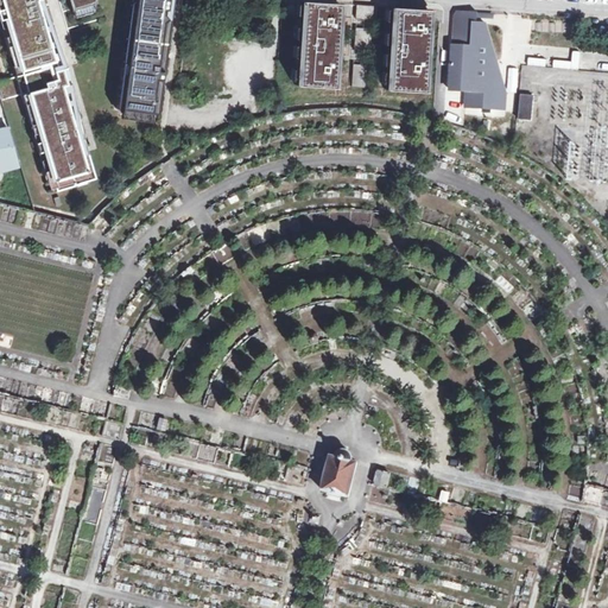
[(84,181),(94,178),(86,152),(78,153),(77,150),(80,150),(74,130),(61,84),(69,82),(64,67),(56,69),(36,0),(0,0),(0,1),(12,42),(21,75),(26,93),(56,190),(74,185),(74,183),(73,179),(83,176),(84,181)]
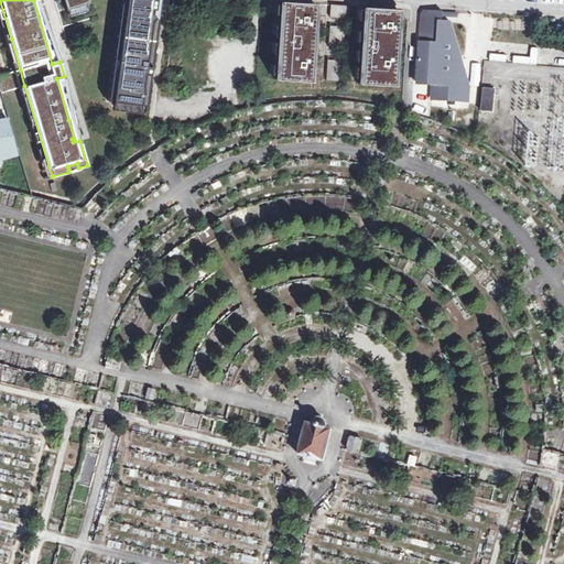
[(60,62),(38,0),(33,0),(52,64),(60,62)]
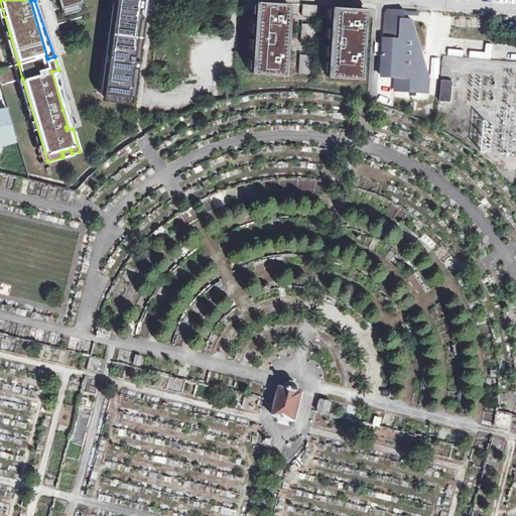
[(57,0),(60,8),(81,2),(81,0),(57,0)]
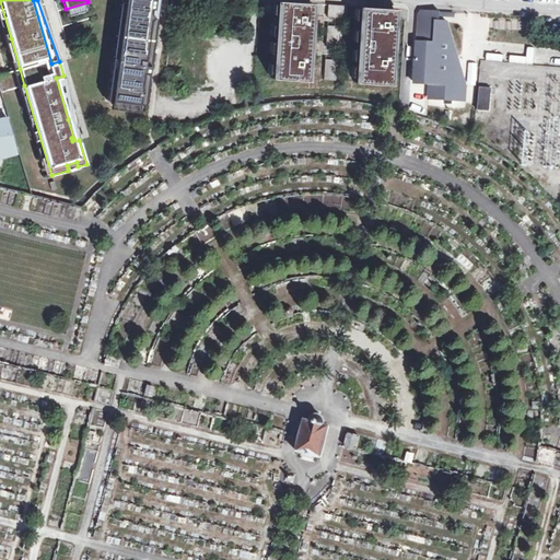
[(113,58),(107,100),(143,104),(155,21),(150,13),(150,8),(152,9),(153,0),(125,0),(117,58),(113,58)]
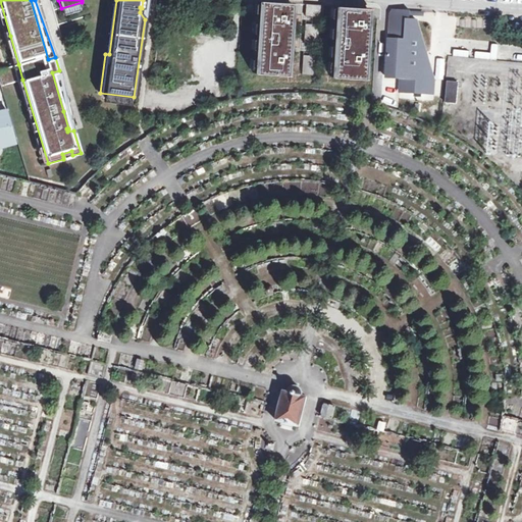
[(225,9),(226,1),(221,0),(218,0),(218,7),(225,9)]
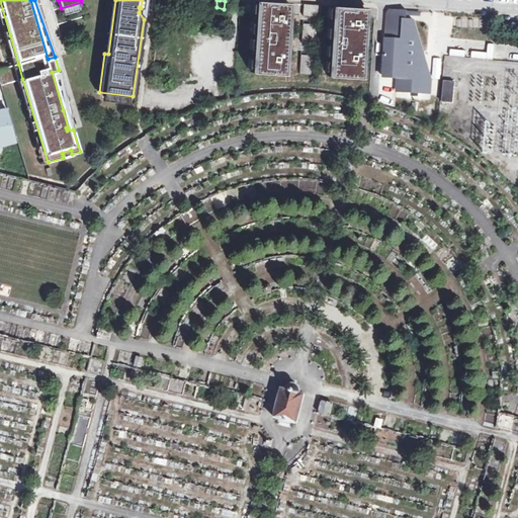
[(288,2),(257,0),(252,72),(283,74),(288,2)]
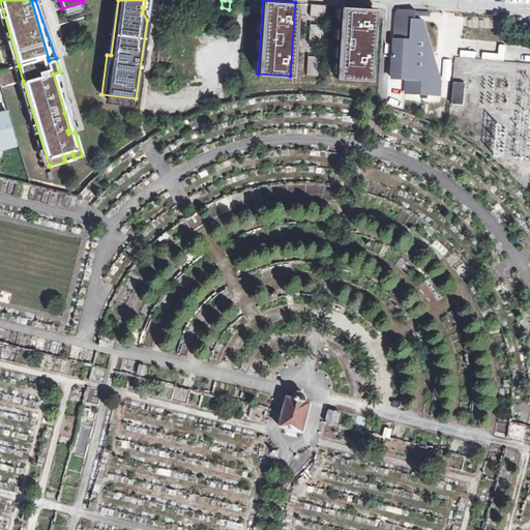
[(82,7),(83,2),(62,8),(63,12),(82,7)]
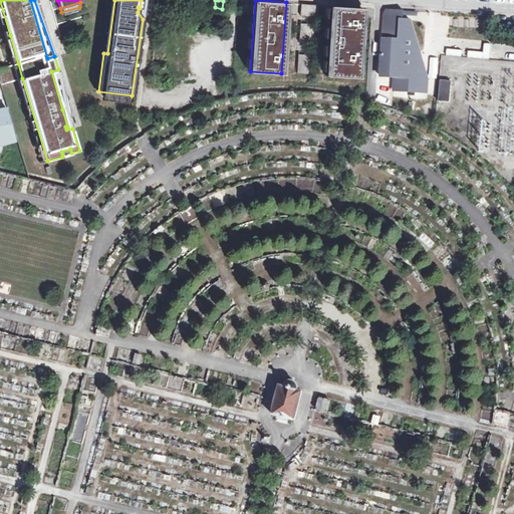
[(318,5),(301,4),(300,16),(318,17),(318,5)]
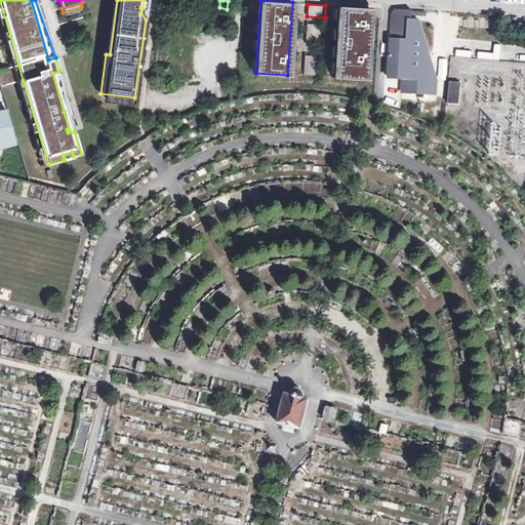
[(370,8),(337,6),(333,77),(364,79),(370,8)]
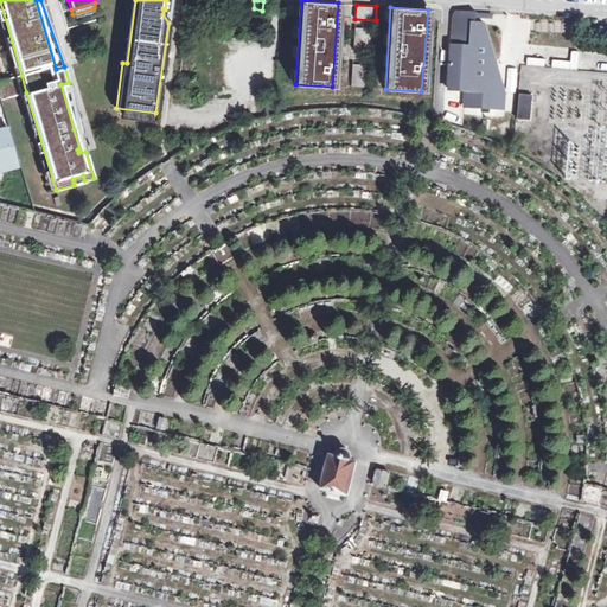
[(483,13),(455,12),(452,16),(447,91),(464,93),(464,108),(505,110),(505,93),(483,13)]
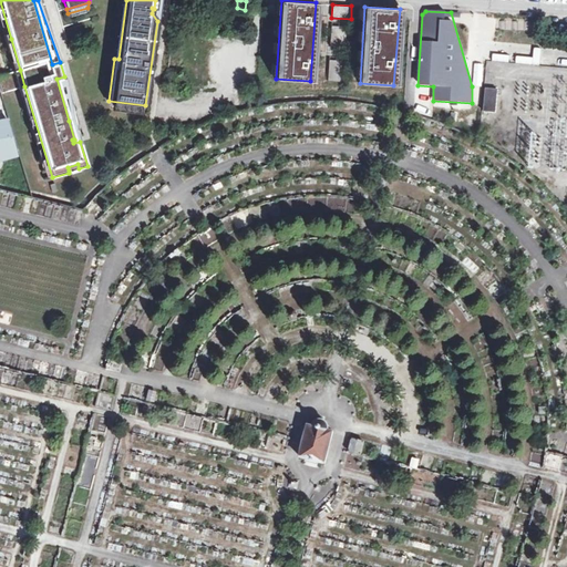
[(348,27),(331,26),(330,47),(346,48),(348,27)]
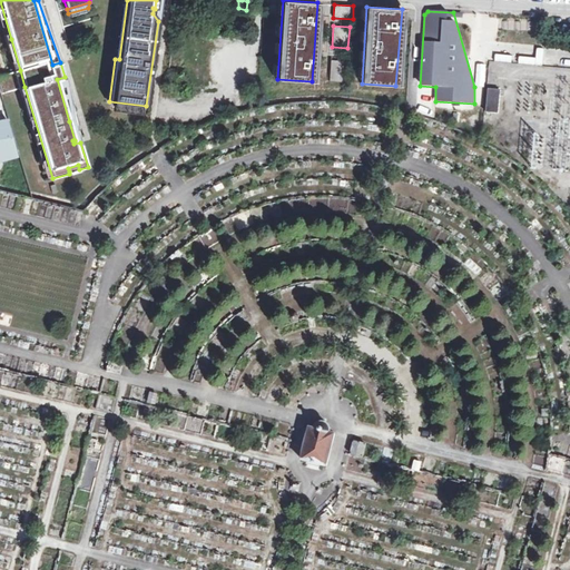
[(343,61),(331,60),(330,81),(342,82),(343,61)]
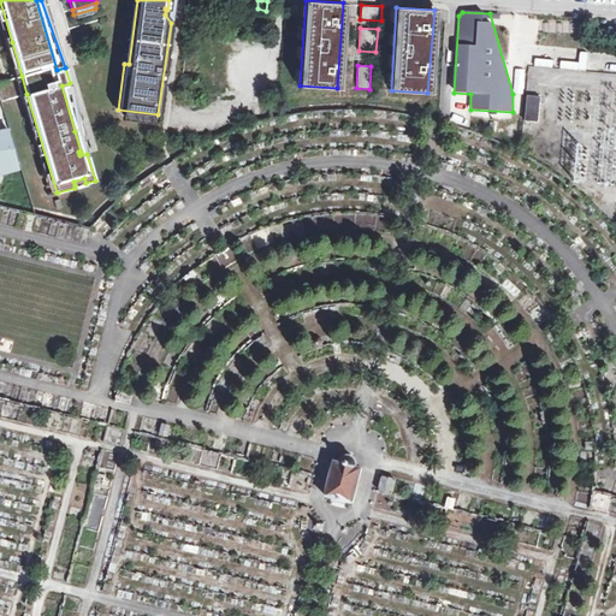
[(22,76),(0,81),(0,100),(0,101),(27,94),(22,76)]
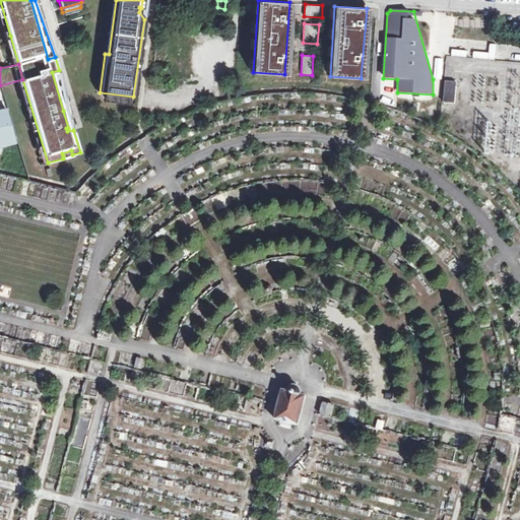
[(73,130),(59,70),(52,72),(63,111),(68,128),(66,128),(67,131),(73,130)]
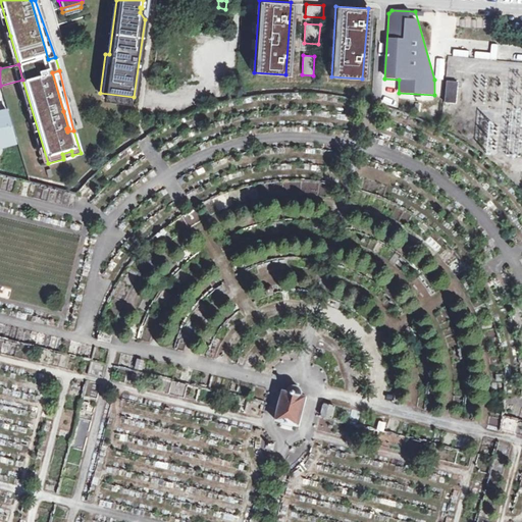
[(446,102),(457,103),(458,79),(448,79),(446,102)]
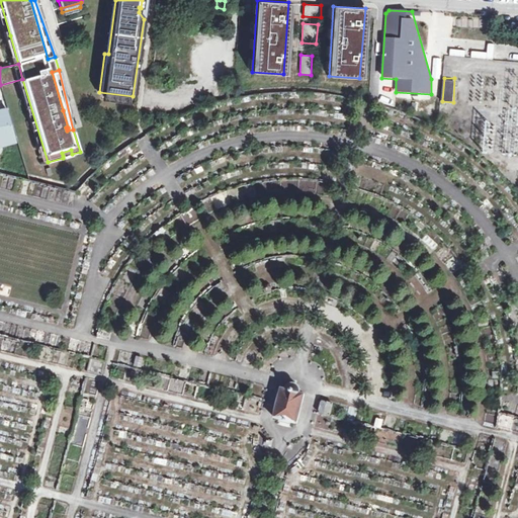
[(9,108),(0,109),(0,146),(18,144),(9,108)]
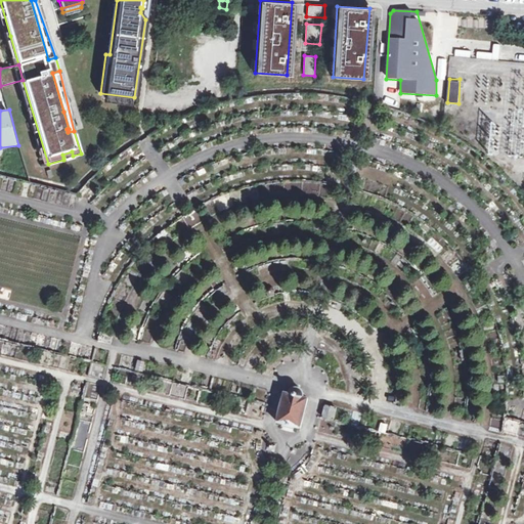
[(449,265),(457,279),(469,273),(462,259),(449,265)]
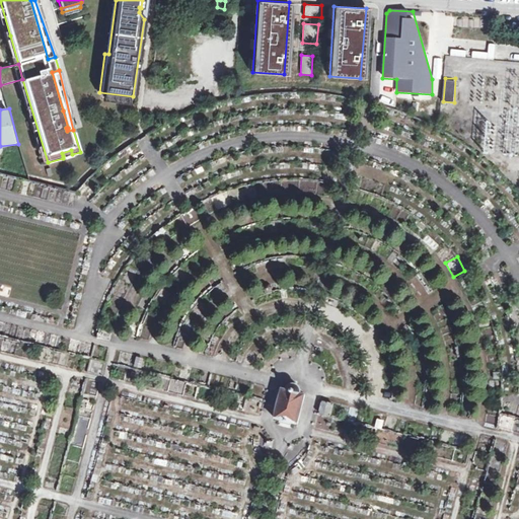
[(134,367),(142,368),(143,359),(135,357),(134,367)]
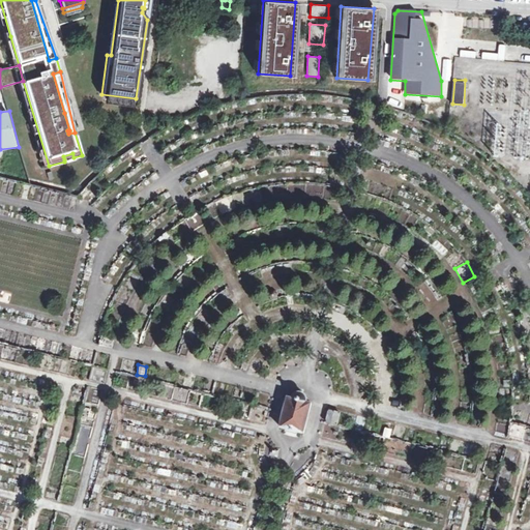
[(280,428),(303,433),(312,404),(306,402),(307,399),(306,396),(303,393),(300,393),(298,393),(295,395),(294,399),(288,398),(280,428)]
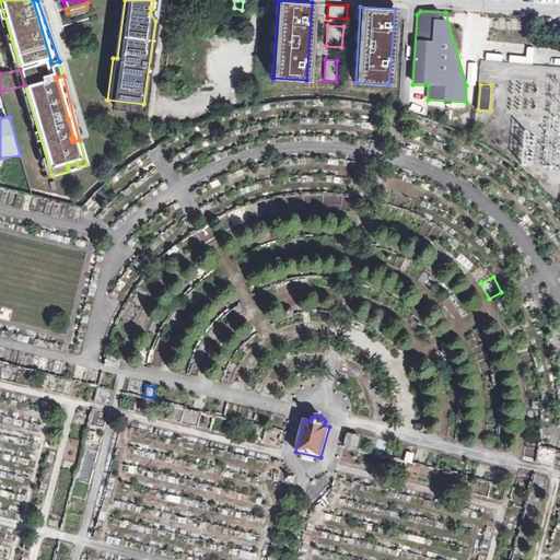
[(354,451),(359,436),(346,432),(342,447),(354,451)]
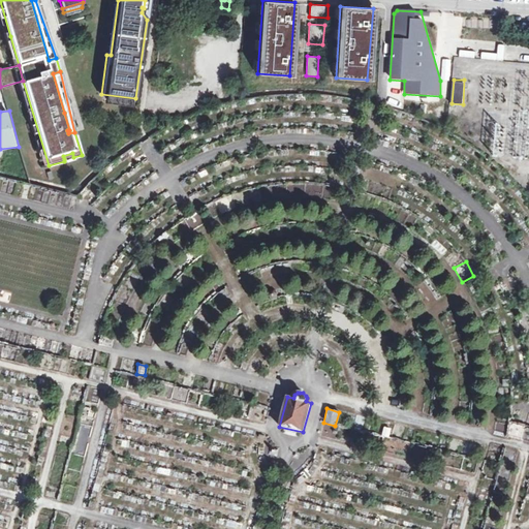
[(94,421),(95,409),(83,409),(83,421),(94,421)]
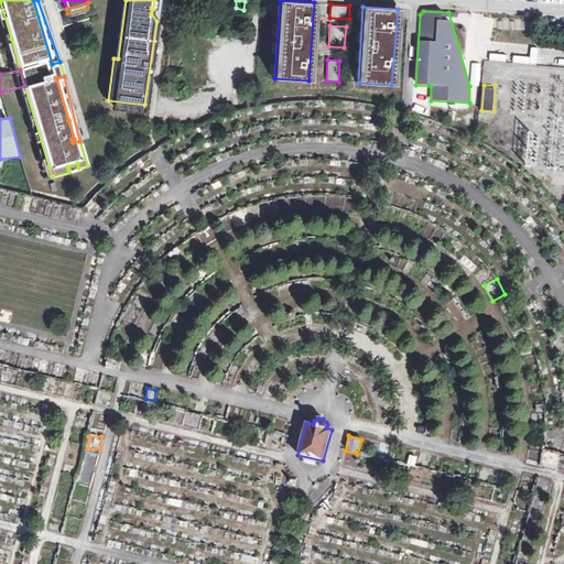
[(281,449),(283,441),(267,436),(264,446),(281,449)]
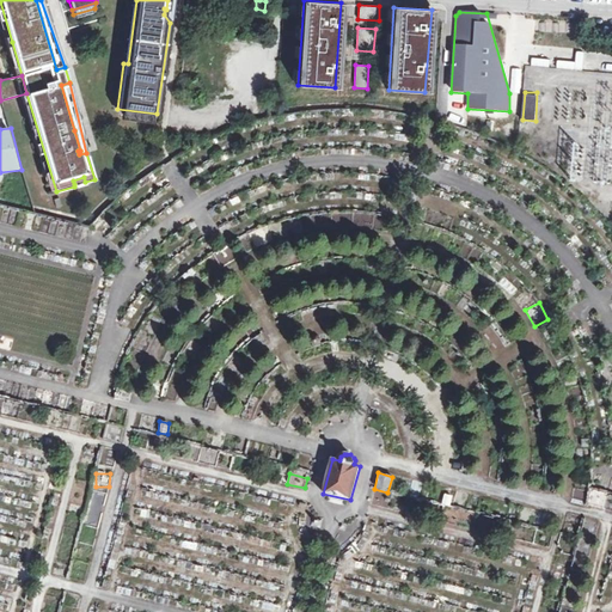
[(586,506),(606,508),(607,490),(588,488),(586,506)]
